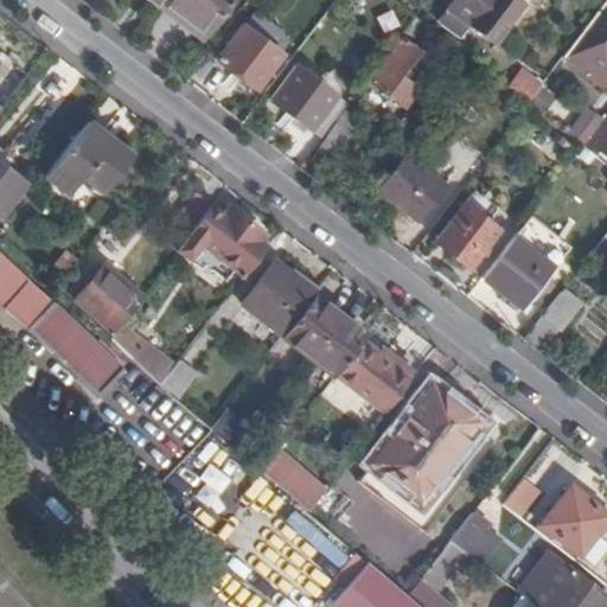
[(200,33),(158,0),(153,6),(196,40),(200,33)]
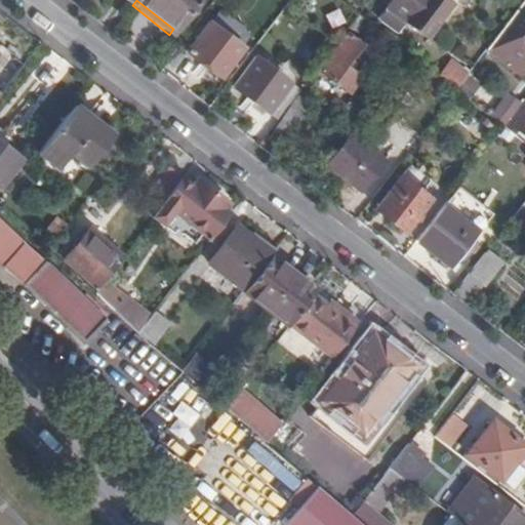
[(196,0),(136,0),(173,29),(174,29),(196,0)]
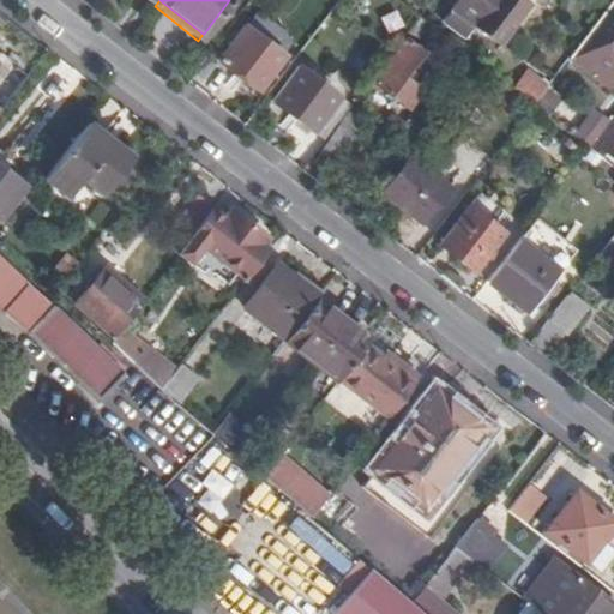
[(519,0),(459,0),(452,8),(497,43),(527,5),(519,0)]
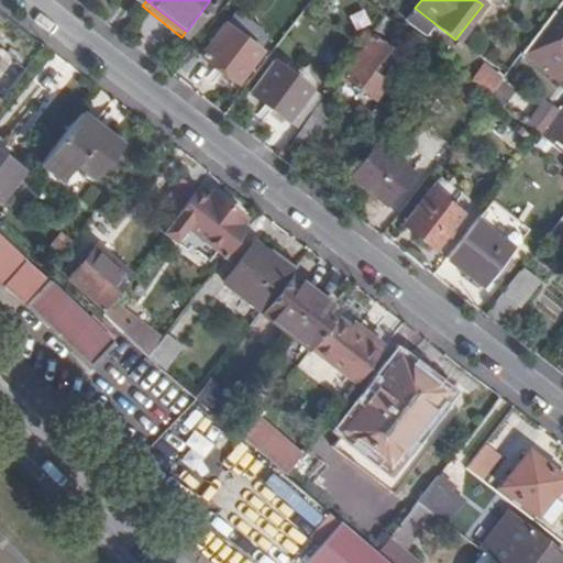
[(562,0),(521,53),(560,81),(562,77),(562,0)]
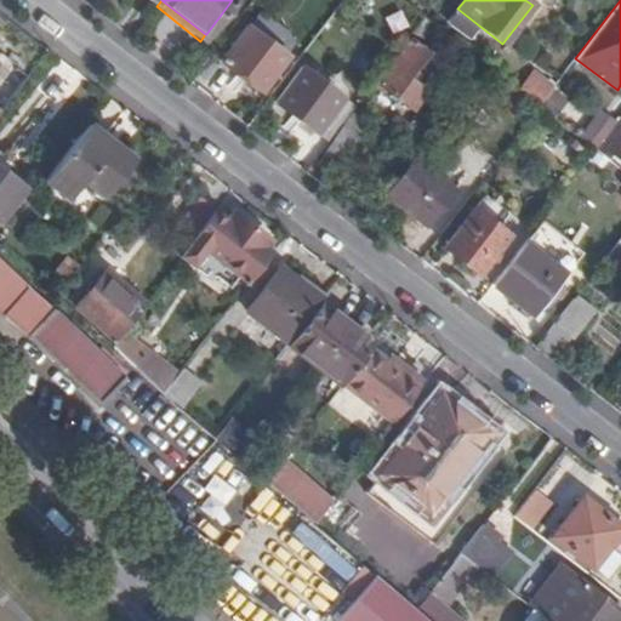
[(285,56),(248,26),(222,61),(258,90),(285,56)]
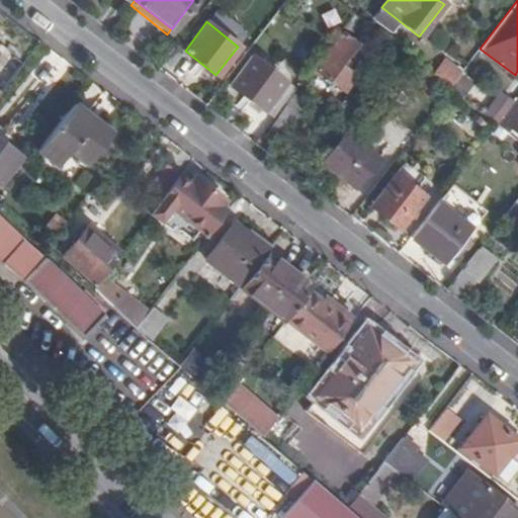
[(355,41),(342,32),(314,69),(343,91),(356,76),(340,63),(355,41)]
